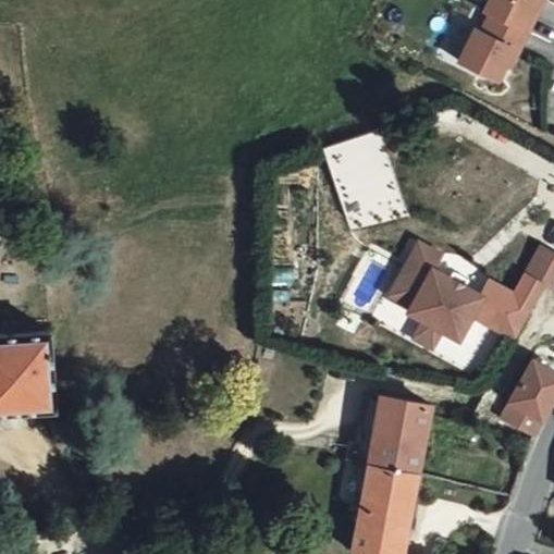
[(491,0),(484,15),(491,19),(522,34),(530,17),(541,1),(541,0),(491,0)]
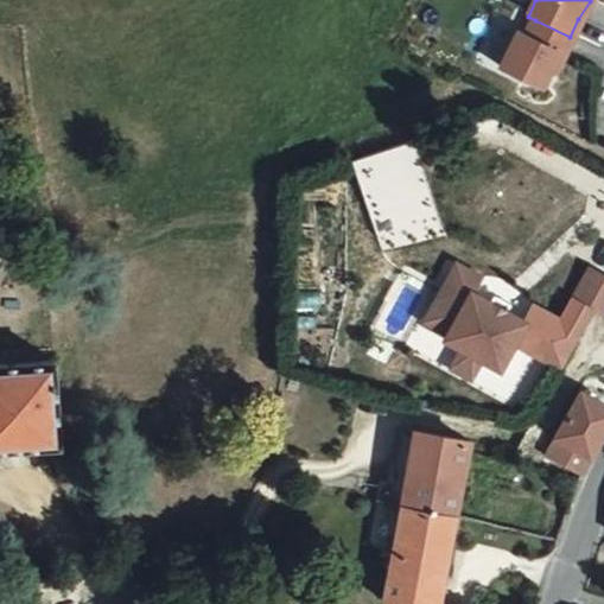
[(578,19),(570,37),(577,40),(593,4),(590,1),(578,19)]
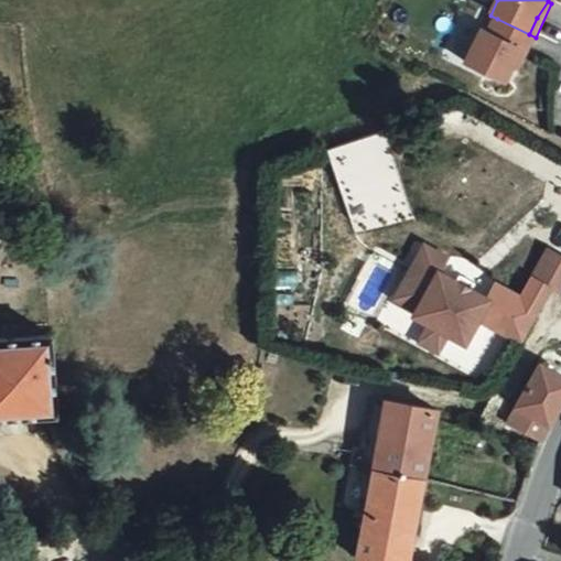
[(482,34),(465,68),(505,87),(513,71),(520,54),(527,56),(536,38),(529,34),(497,19),(488,38),(482,34)]
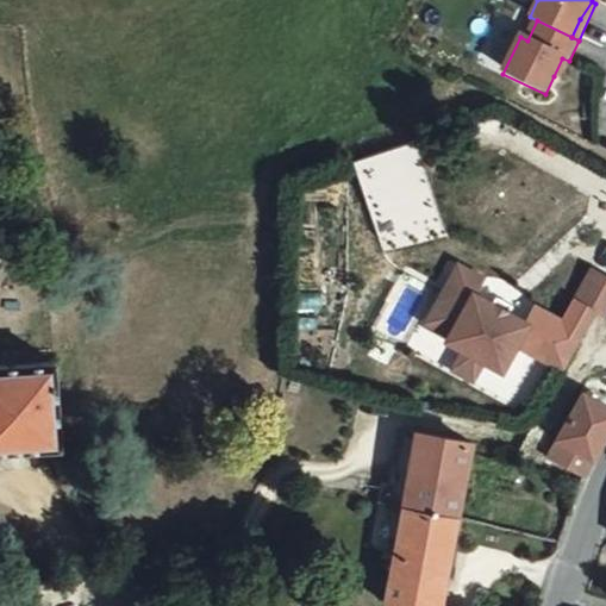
[(569,61),(562,58),(554,76),(560,80),(569,61)]
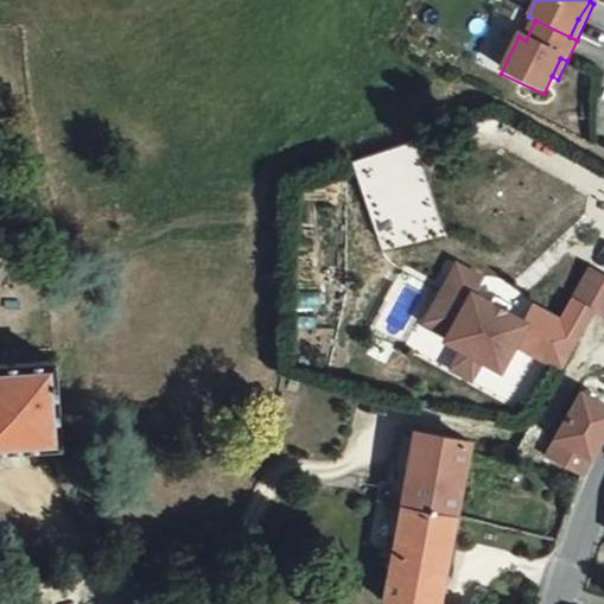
[(477,275),(458,264),(455,269),(475,280),(477,275)]
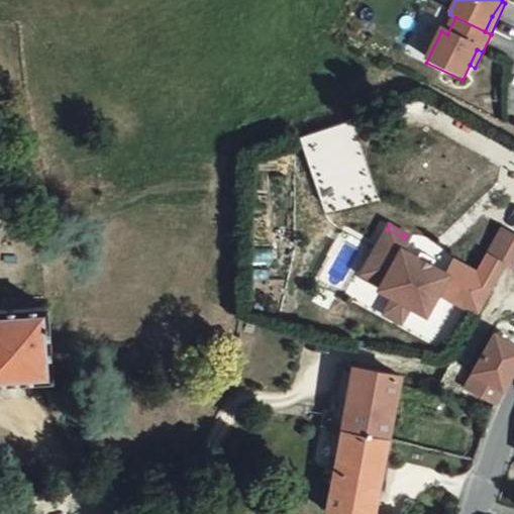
[(453,298),(467,275),(450,266),(445,274),(399,247),(404,238),(387,229),(372,255),(388,265),(376,286),(390,295),(407,305),(422,314),(434,293),(451,302),(453,298)]
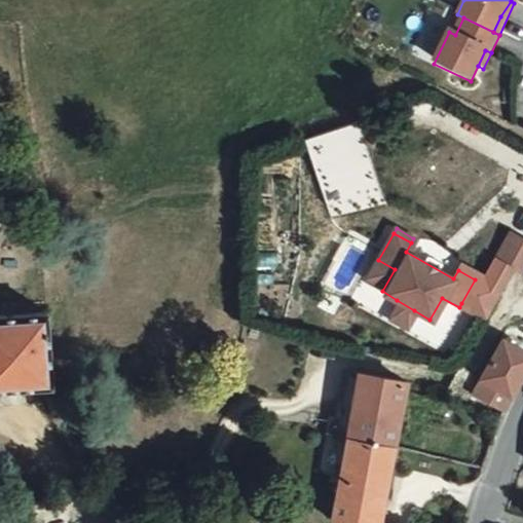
[(522,276),(522,273),(522,241),(508,233),(493,261),(513,271),(522,276)]
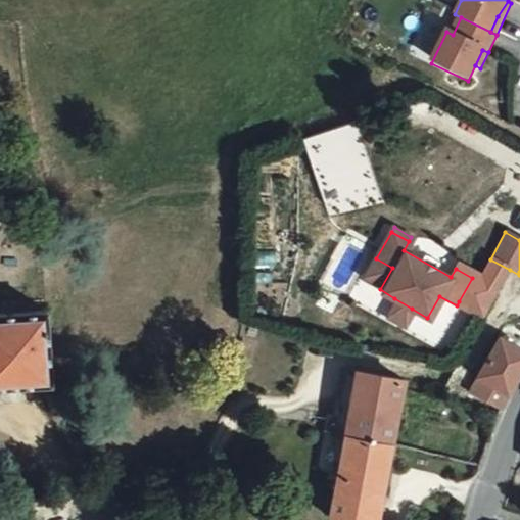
[(472,278),(459,301),(482,315),(490,304),(510,270),(490,260),(485,256),(475,274),(472,278)]
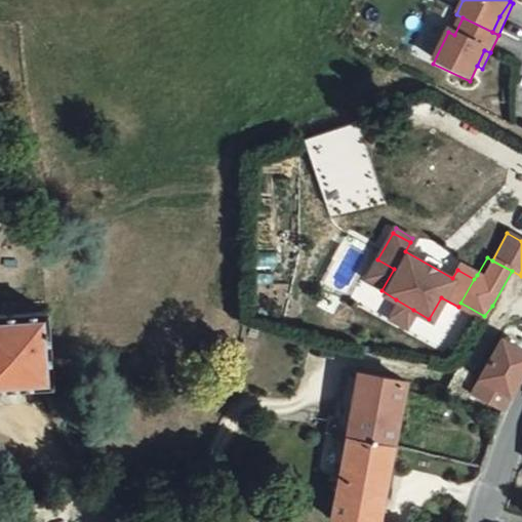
[(477,275),(459,266),(457,270),(474,279),(477,275)]
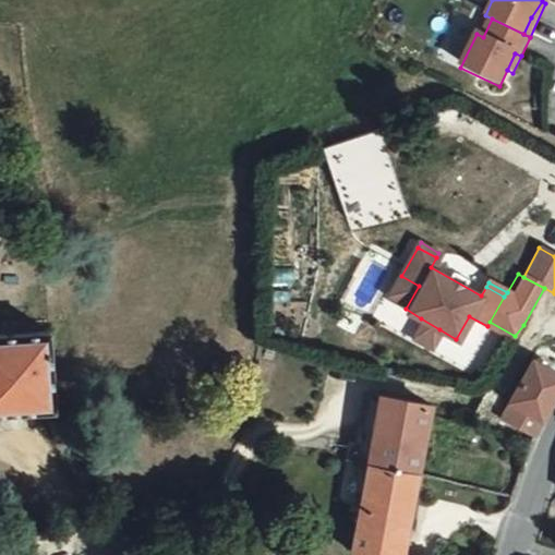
[(427,348),(439,329),(421,318),(410,337),(427,348)]
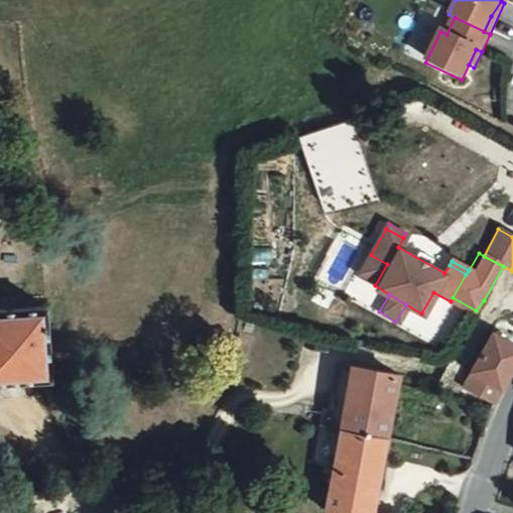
[(44,295),(0,296),(0,376),(48,375),(44,295)]
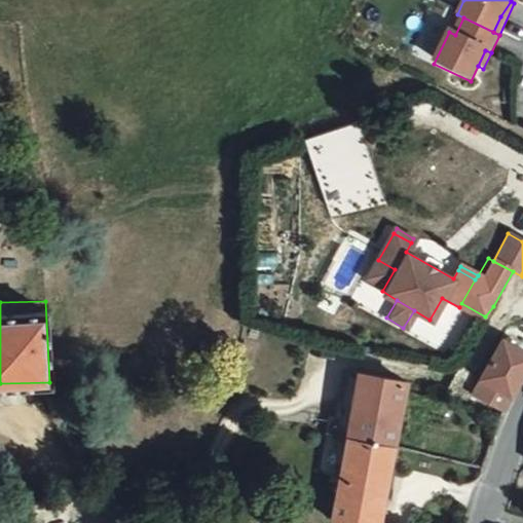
[(461,303),(459,307),(482,321),(485,316),(461,303)]
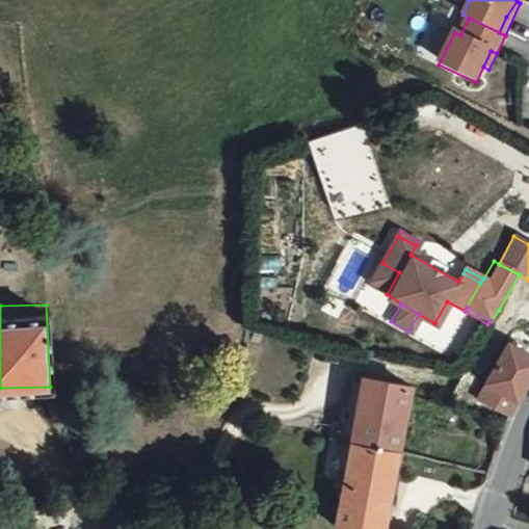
[(505,418),(528,376),(528,351),(508,340),(482,379),(496,389),(485,405),(505,418)]
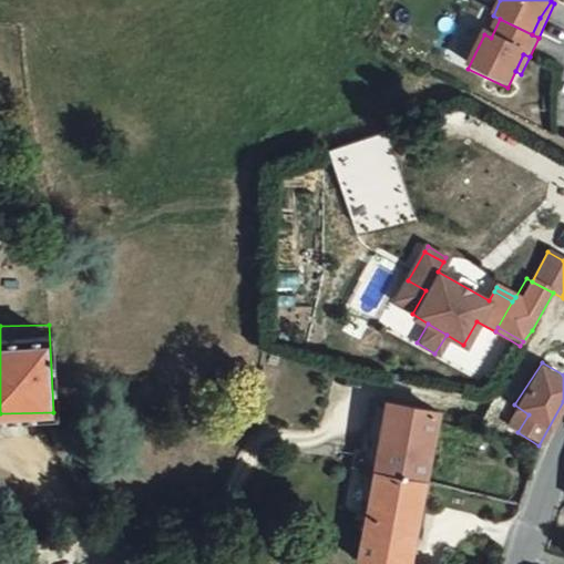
[(375,454),(385,401),(373,400),(365,452),(375,454)]
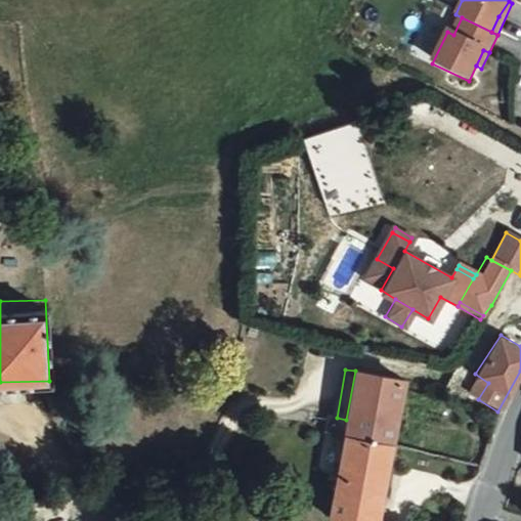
[(396,449),(405,398),(408,381),(355,371),(346,420),(337,418),(324,416),(321,432),(343,436),(396,449)]
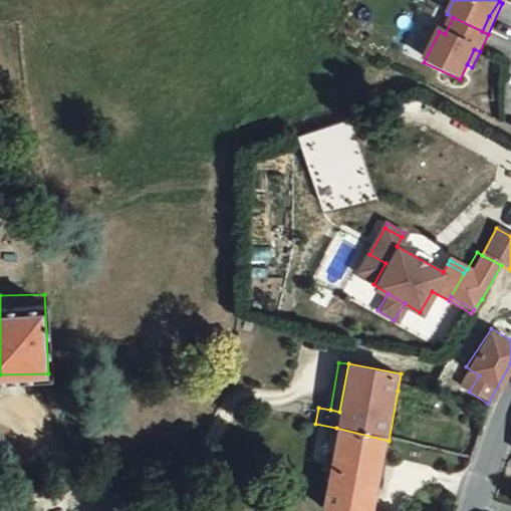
[(375,510),(389,441),(336,428),(324,510),(375,510)]
